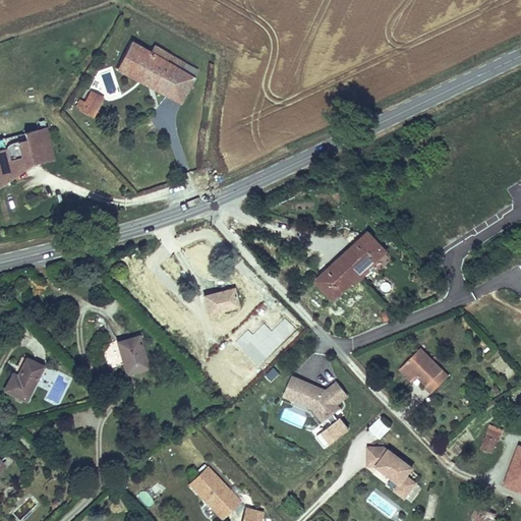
[(163,63),(128,44),(116,67),(130,75),(135,66),(160,79),(156,89),(168,96),(180,71),(163,63)]
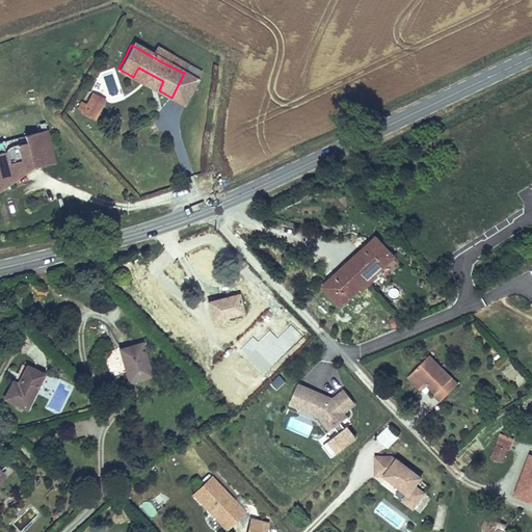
[(200,72),(171,54),(166,64),(184,73),(171,98),(183,104),(200,72)]
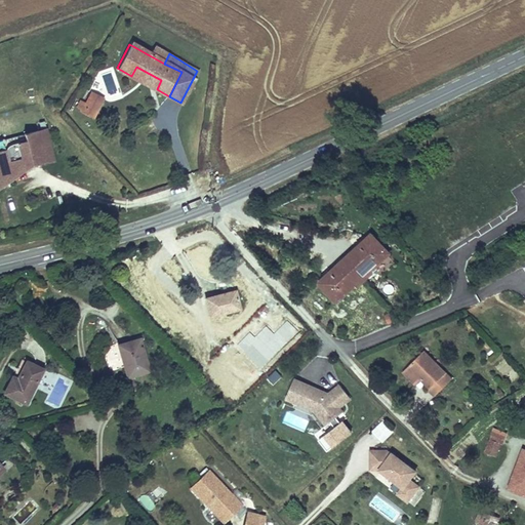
[(161,80),(136,67),(131,76),(157,89),(161,80)]
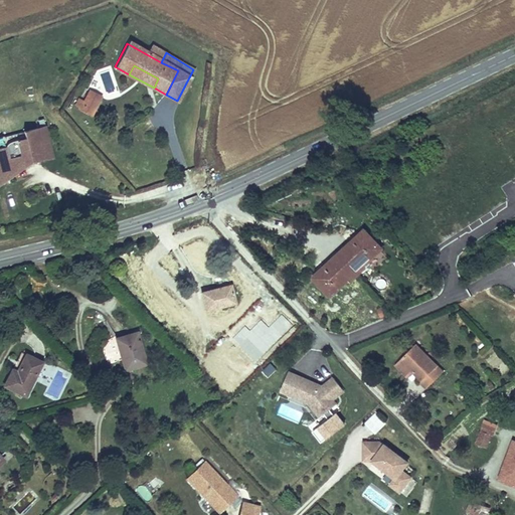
[(99,86),(93,83),(84,100),(80,108),(79,110),(90,116),(97,105),(91,102),(96,91),(99,86)]
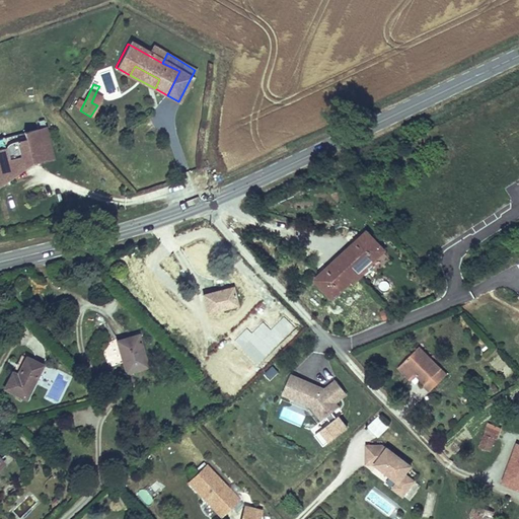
[(102,94),(96,91),(91,102),(97,105),(102,94)]
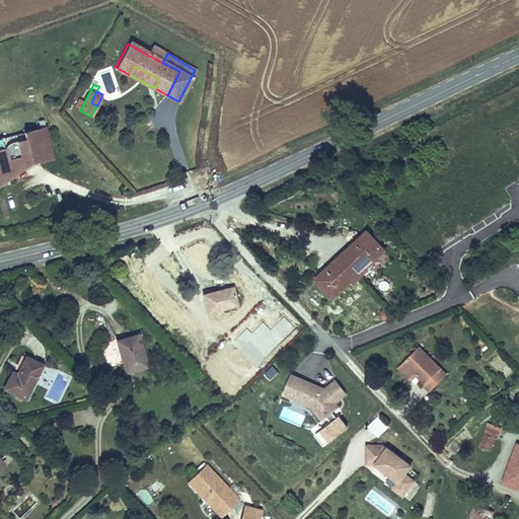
[(85,100),(80,97),(76,105),(81,108),(85,100)]
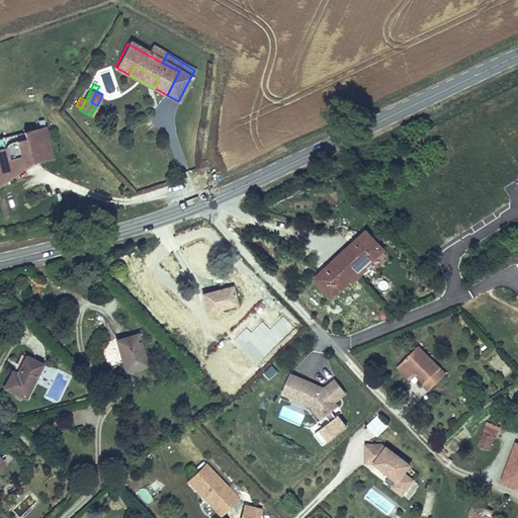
[(0,187),(32,164),(53,159),(45,122),(39,123),(40,132),(0,141),(0,187)]
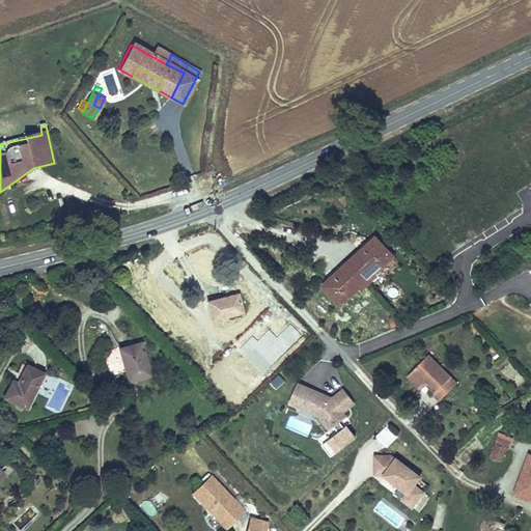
[(394,253),(373,231),(317,284),(338,306),(358,288),(360,290),(376,274),(374,272),(394,253)]
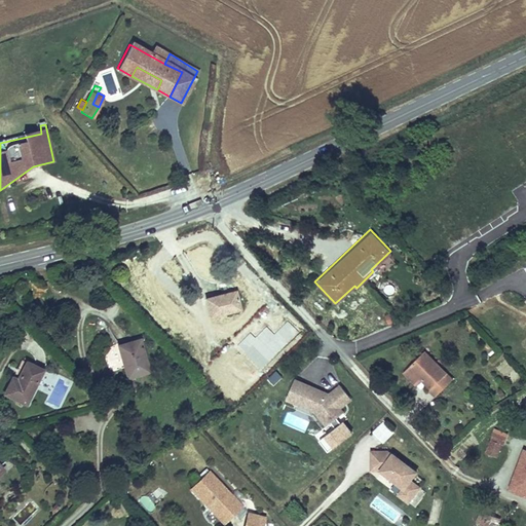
[(243,308),(238,287),(204,295),(210,315),(243,308)]
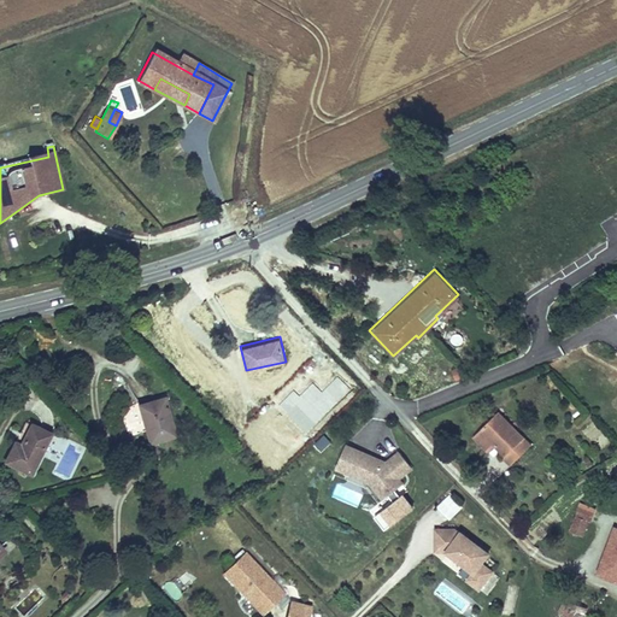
[(465,371),(460,364),(450,370),(454,378),(465,371)]
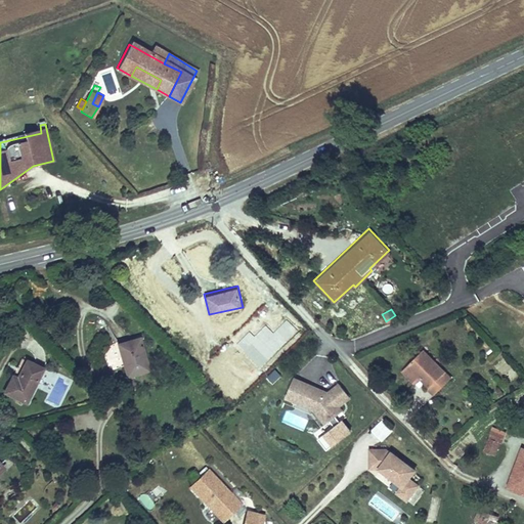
[(153,368),(142,334),(117,341),(127,377),(153,368)]
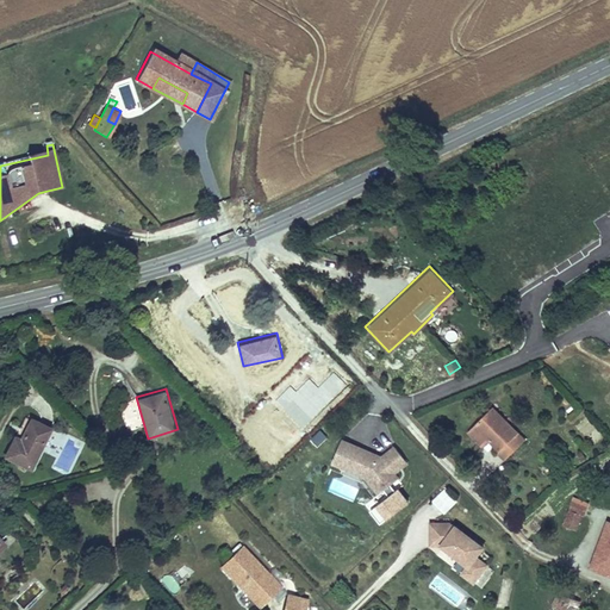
[(291,423),(278,404),(250,423),(263,442),(291,423)]
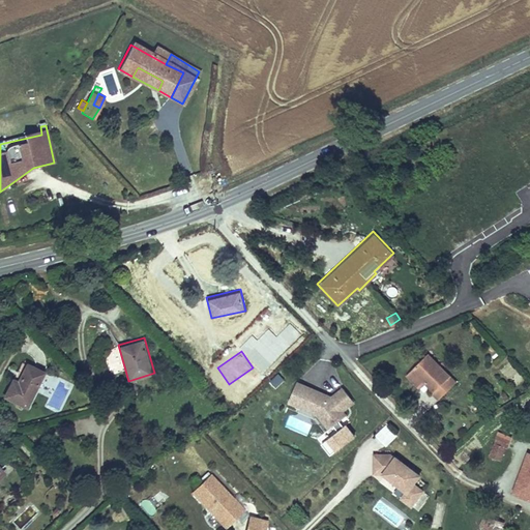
[(439,399),(458,380),(429,352),(406,375),(419,388),(425,382),(434,390),(433,392),(439,399)]
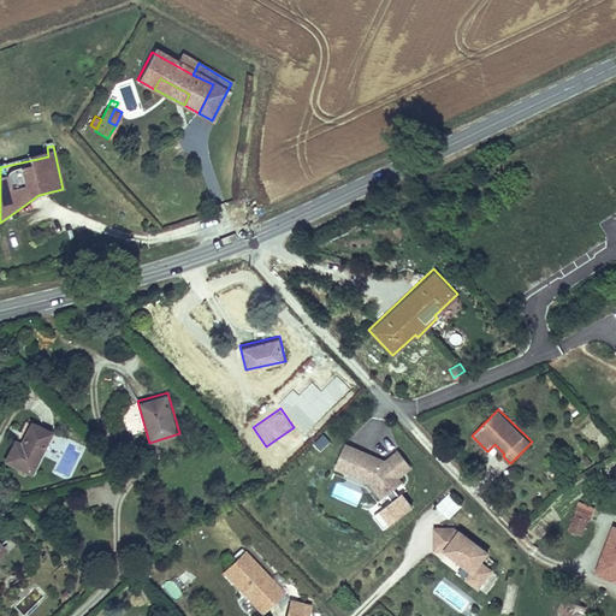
[(53,430),(30,419),(21,439),(15,436),(3,460),(33,473),(53,430)]
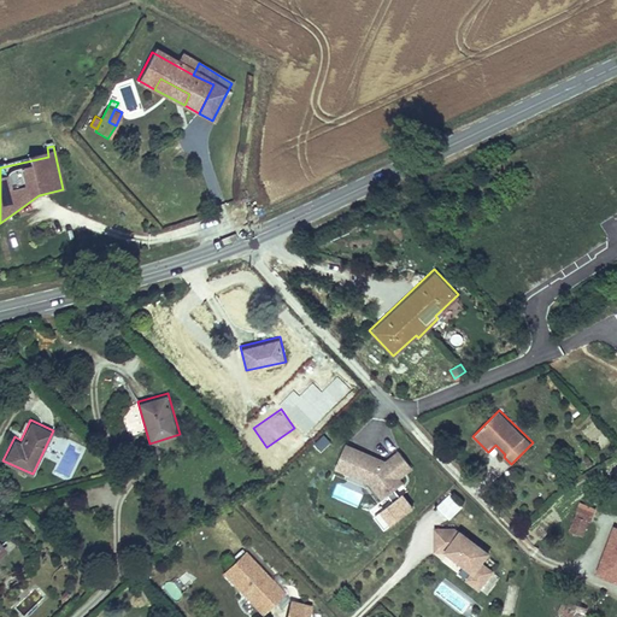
[(319,454),(331,442),(324,435),(312,447),(319,454)]
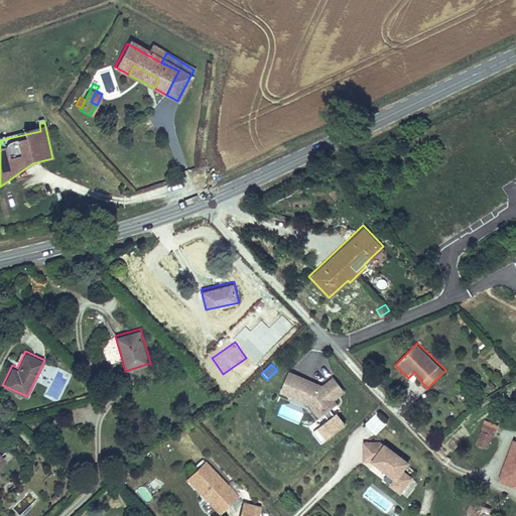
[(334,376),(324,384),(290,369),(280,390),(308,402),(319,417),(338,402),(336,399),(346,391),(334,376)]
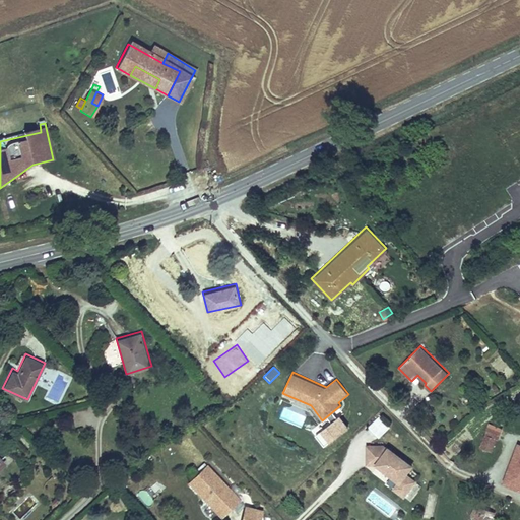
[(324,445),(350,426),(340,412),(315,432),(324,445)]
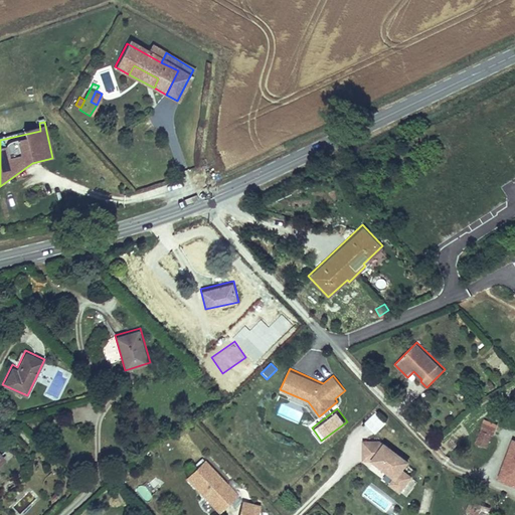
[(387,422),(375,411),(365,422),(376,434),(387,422)]
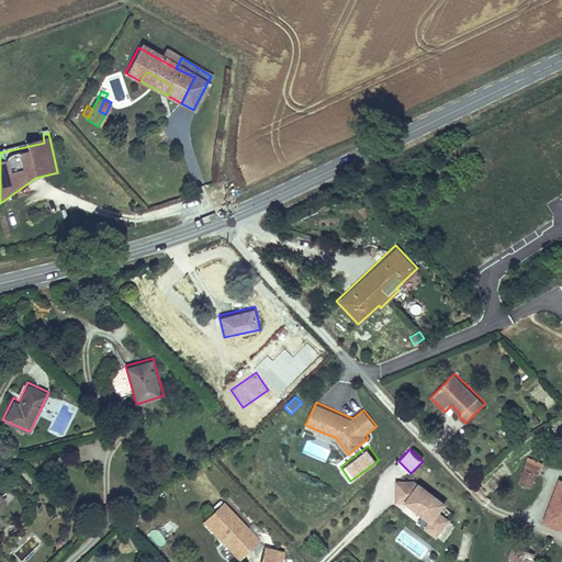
[(542,461),(529,456),(518,483),(531,489),(542,461)]
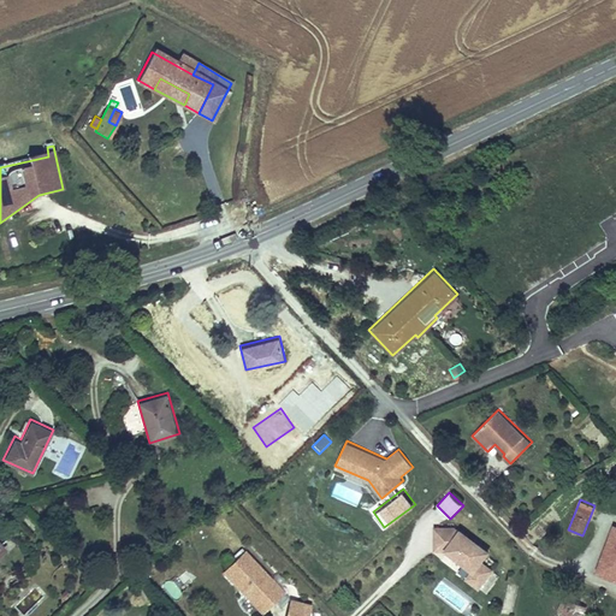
[(615,523),(614,523),(596,572),(615,579),(615,576),(615,523)]
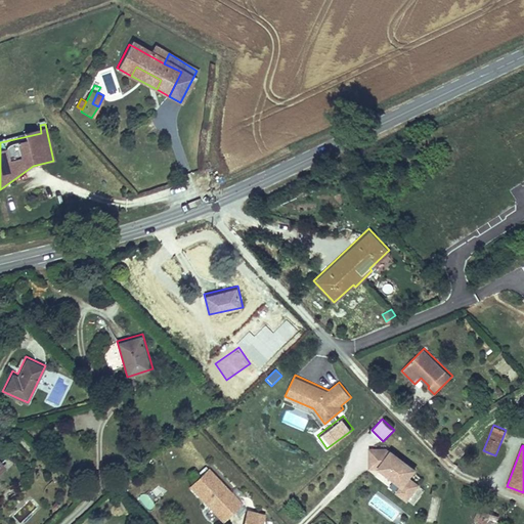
[(408,501),(421,484),(410,477),(418,467),(392,447),(387,454),(387,447),(368,447),(368,466),(378,466),(378,467),(400,484),(395,492),(408,501)]
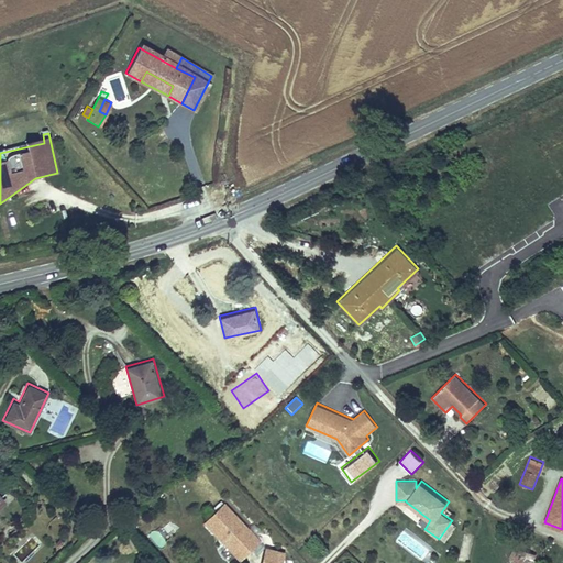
[(249,550),(258,540),(223,504),(203,522),(233,553),(241,553),(247,548),(249,550)]
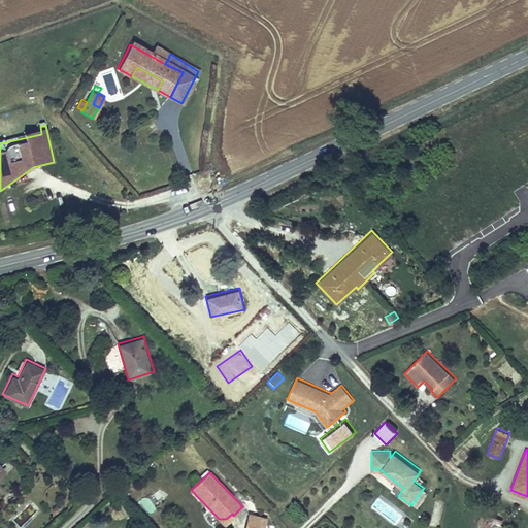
[(484,526),(483,527),(505,527),(508,520),(497,517),(502,502),(494,499),(489,514),(483,512),(479,524),(484,526)]
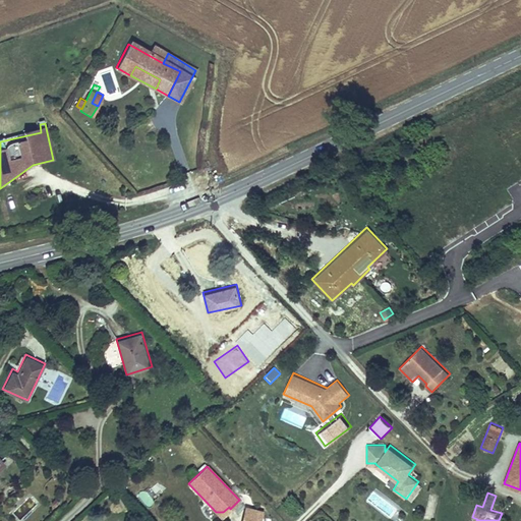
[(216,512),(222,518),(230,509),(229,507),(223,512),(216,512)]
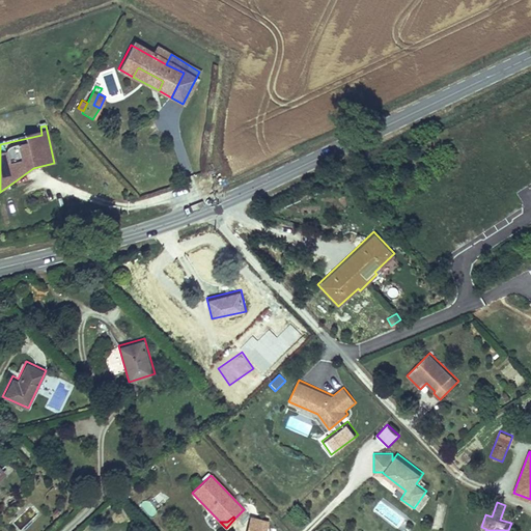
[(264,530),(268,521),(250,516),(246,530),(264,530)]
